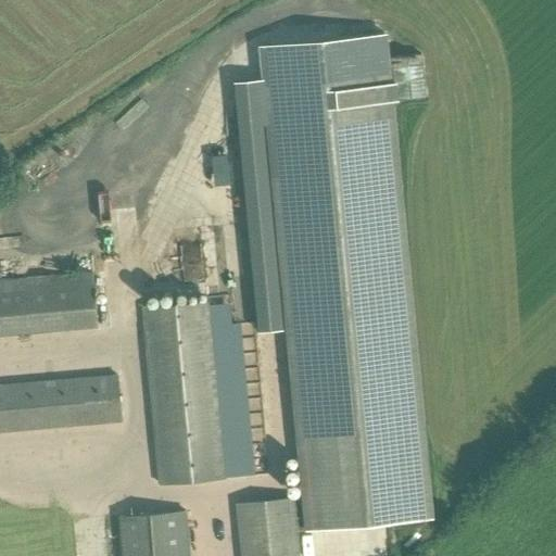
[(391,73),(264,86),(305,530),(432,517),(391,73)]
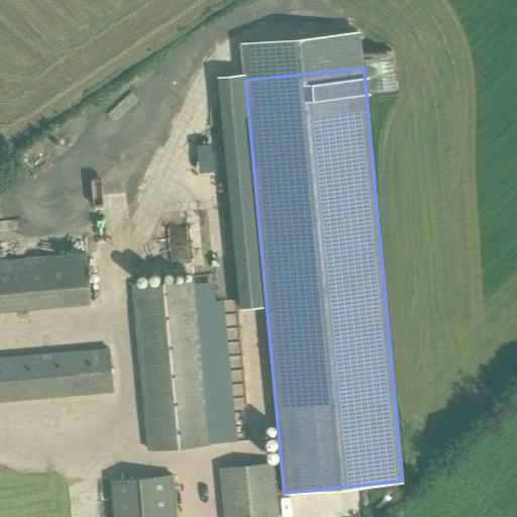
[(0,311),(92,303),(88,254),(0,262),(0,311)]
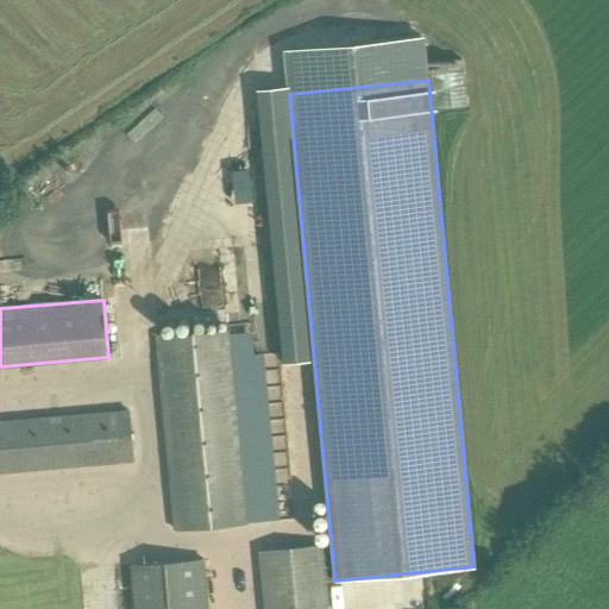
[(228,332),(157,339),(176,532),(248,525),(228,332)]
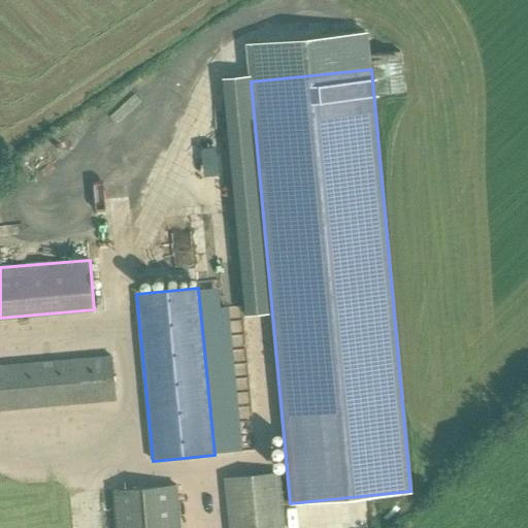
[(0,413),(117,402),(112,357),(0,366),(0,413)]
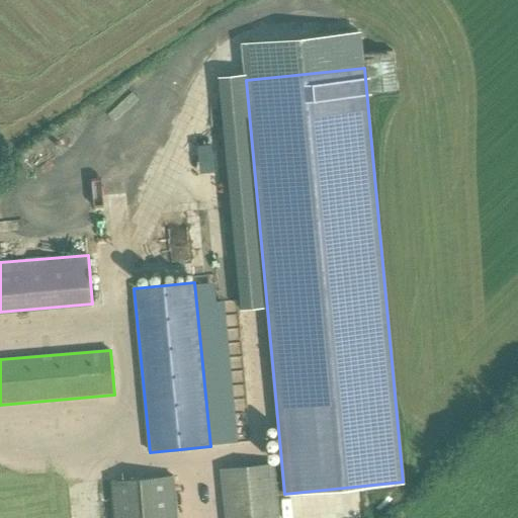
[(277,517),(272,465),(219,470),(223,517),(277,517)]
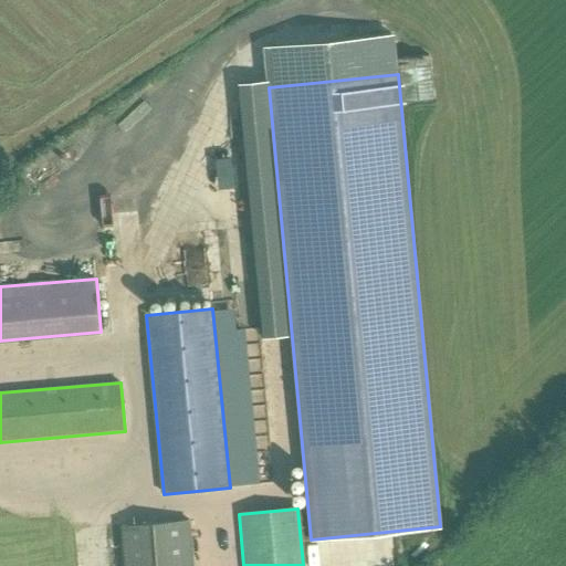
[(194,565),(190,521),(122,526),(124,565),(194,565)]
